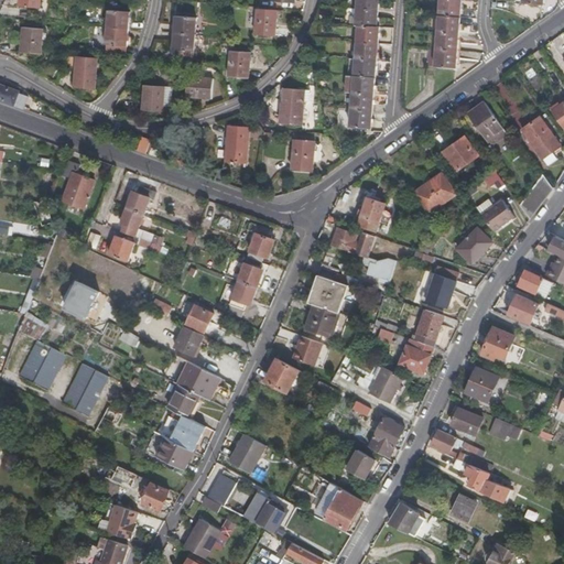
[(440,0),(438,12),(461,13),(461,0),(440,0)]
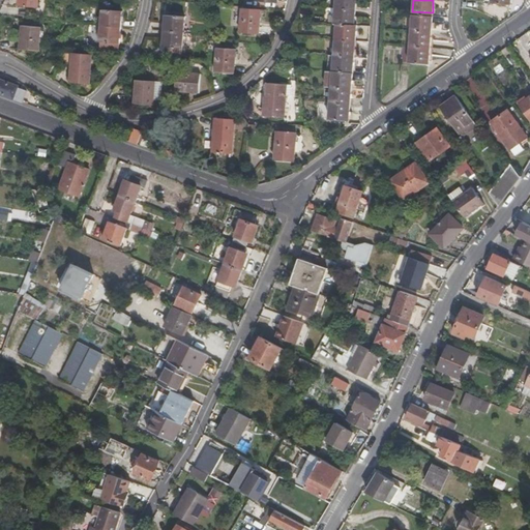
[(337,21),(354,22),(354,6),(336,4),(335,20),(337,21)]
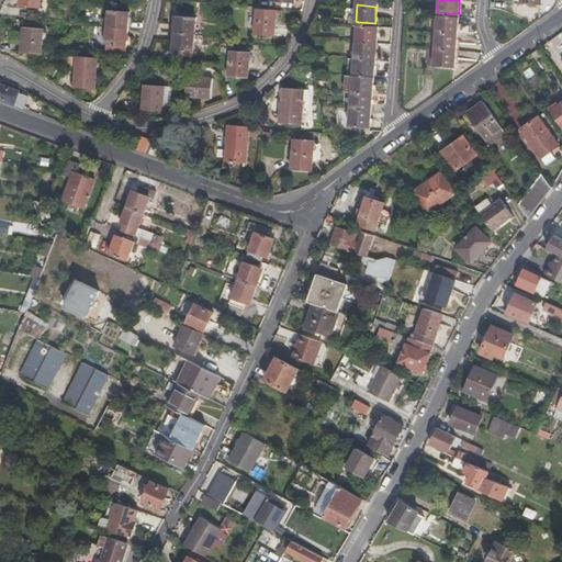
[(273,33),(274,24),(276,9),(257,7),(255,32),(273,33)]
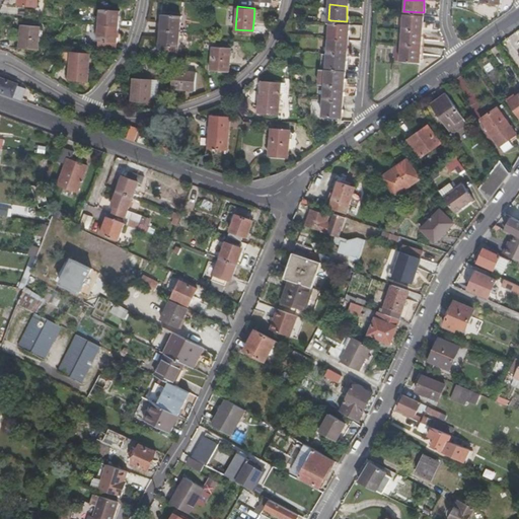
[(101,7),(100,22),(119,24),(120,14),(120,9),(101,7)]
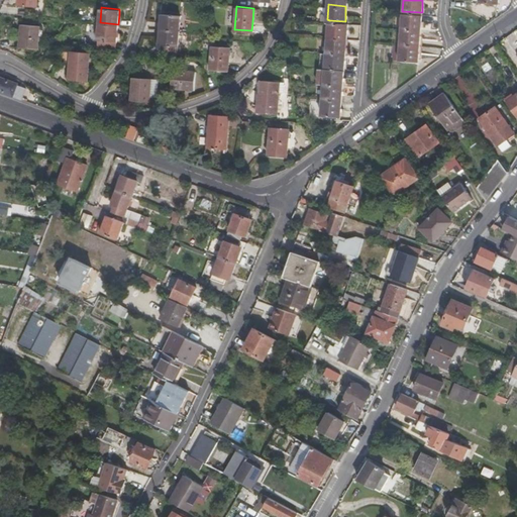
[(401,26),(421,28),(422,12),(402,11),(401,26)]
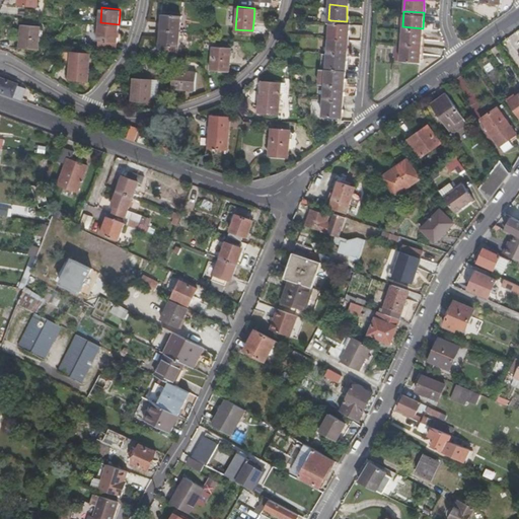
[(164,12),(162,28),(179,29),(180,22),(181,14),(164,12)]
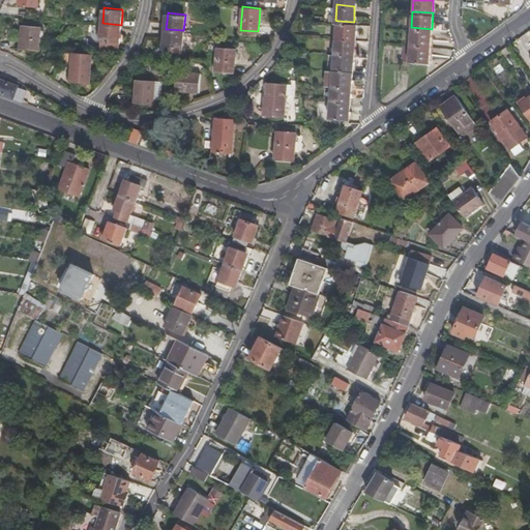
[(337,21),(336,37),(355,38),(356,22),(354,22),(337,21)]
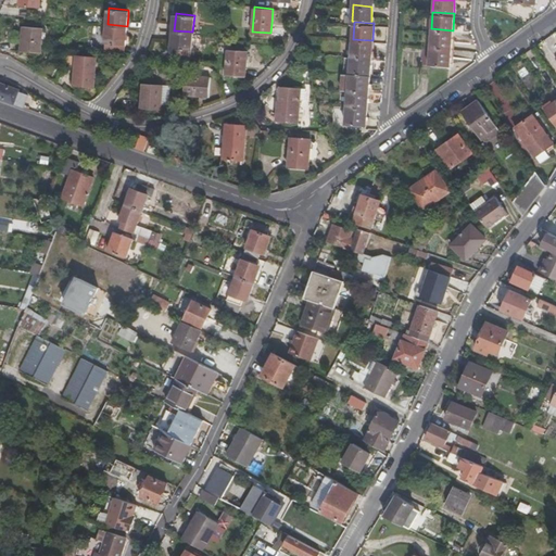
[(105,49),(125,50),(127,26),(108,24),(105,49)]
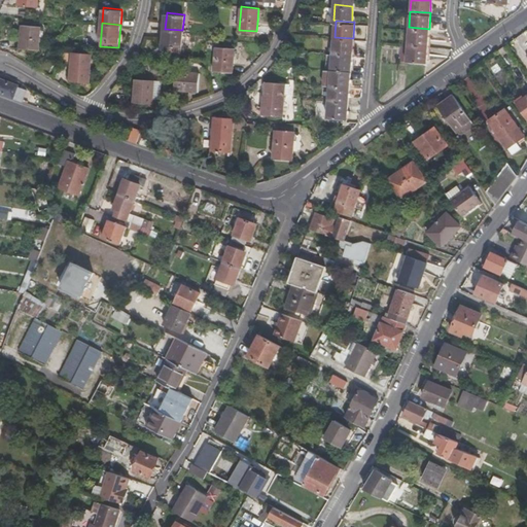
[(36,51),(37,42),(37,27),(20,26),(18,49),(36,51)]
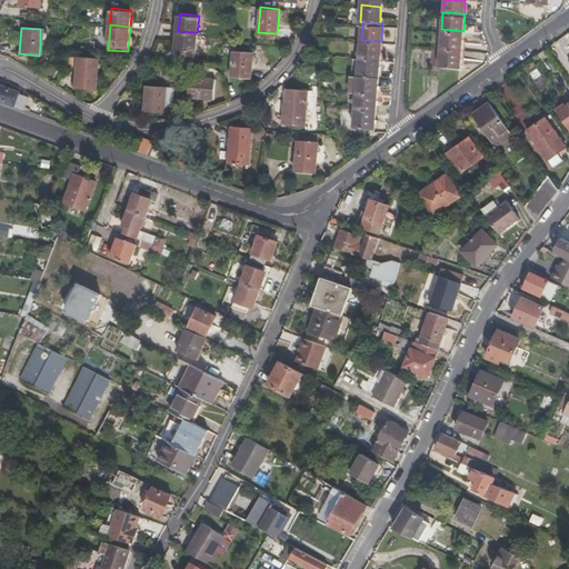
[(440,47),(461,48),(463,31),(441,29),(440,47)]
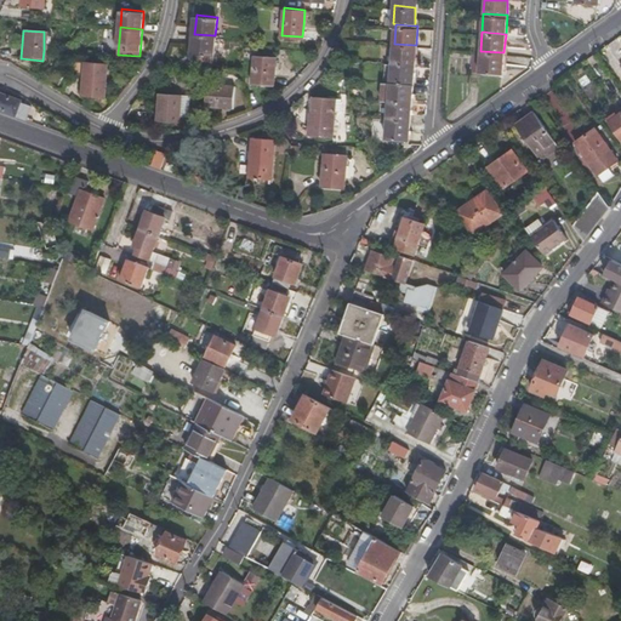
[(211,58),(214,58),(215,35),(194,34),(193,52),(198,53),(198,57),(211,58)]
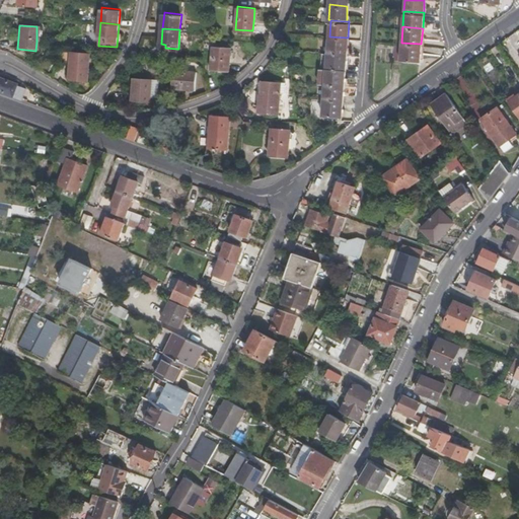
[(327,52),(347,54),(348,38),(329,36),(327,52)]
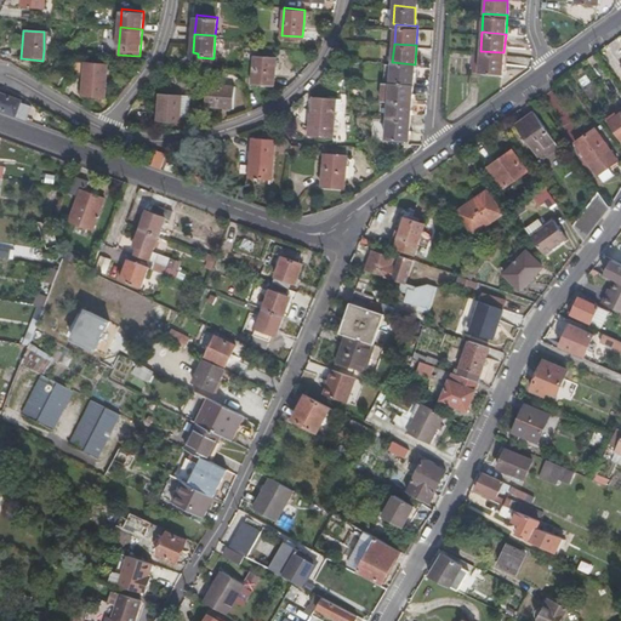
[(479,70),(502,72),(503,52),(480,51),(479,70)]
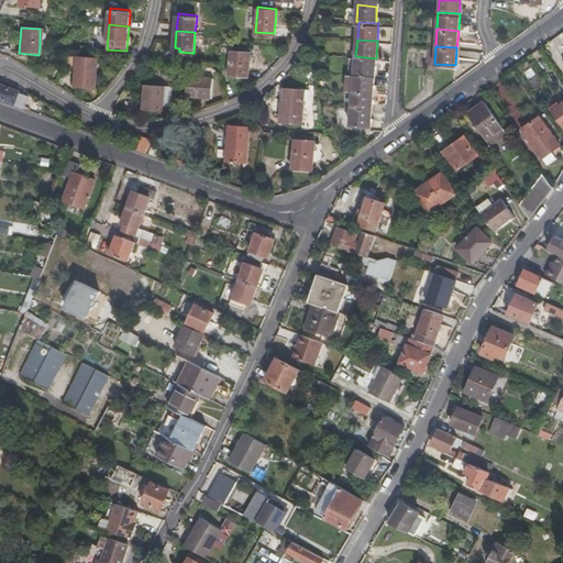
[(229,74),(247,76),(250,50),(231,47),(229,74)]
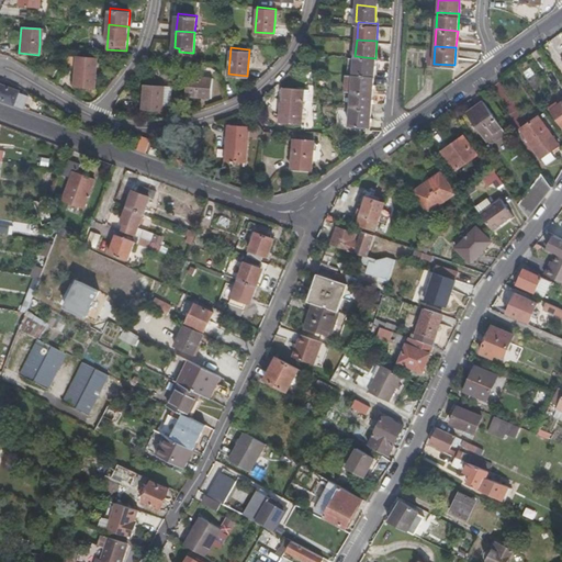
[(353,72),(374,74),(375,58),(355,56),(353,72)]
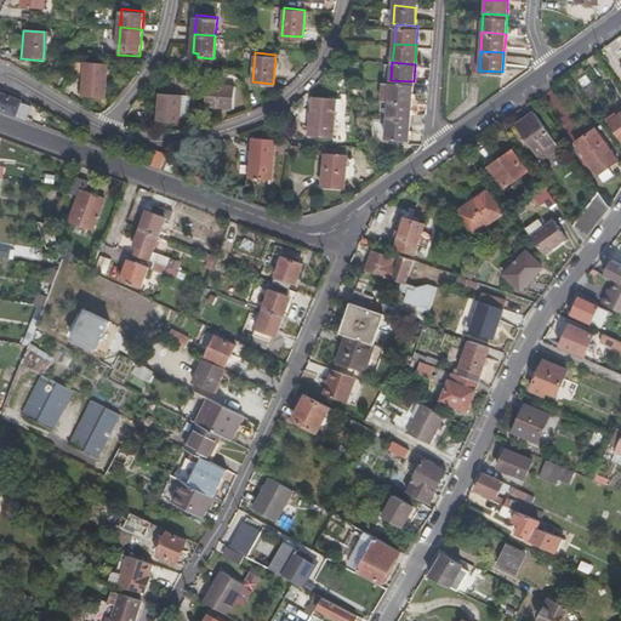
[(104,97),(108,67),(107,64),(86,63),(84,95),(104,97)]
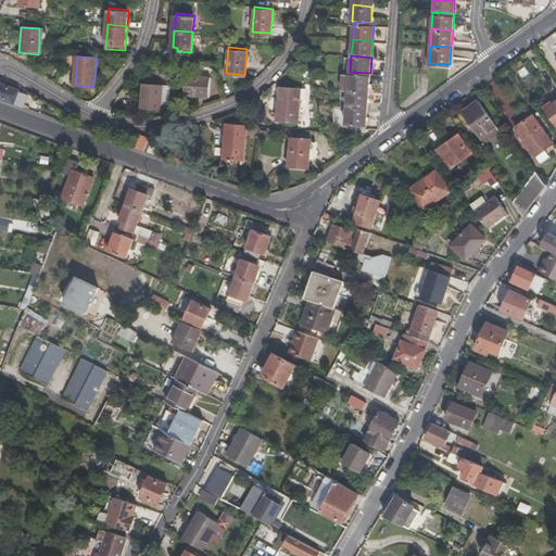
[(370,73),(350,72),(349,89),(351,88),(369,89),(370,73)]
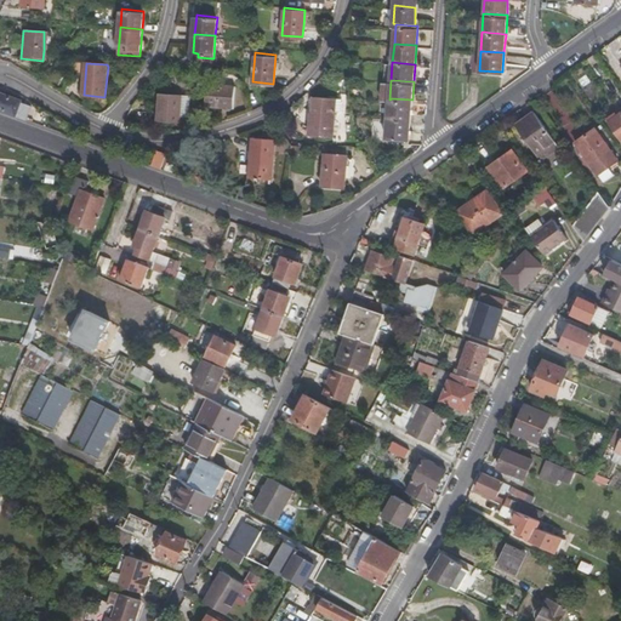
[(209,104),(234,107),(237,85),(211,83),(209,104)]
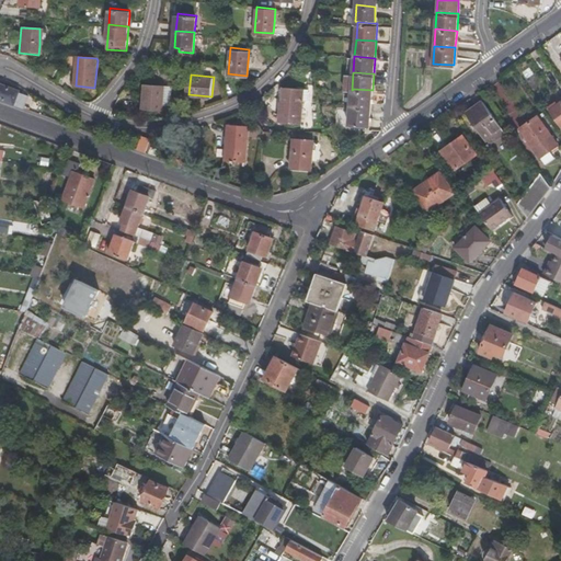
[(163,109),(165,94),(167,83),(145,81),(144,98),(137,96),(137,107),(163,109)]
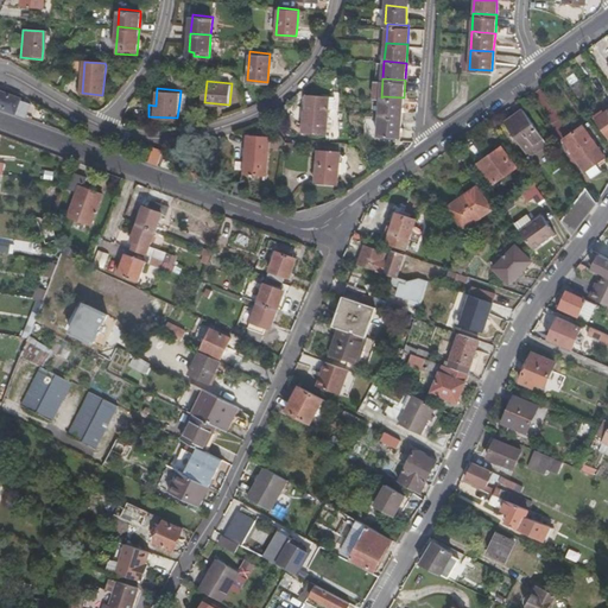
[(0,89),(0,107),(24,116),(29,102),(19,99),(19,96),(0,89)]
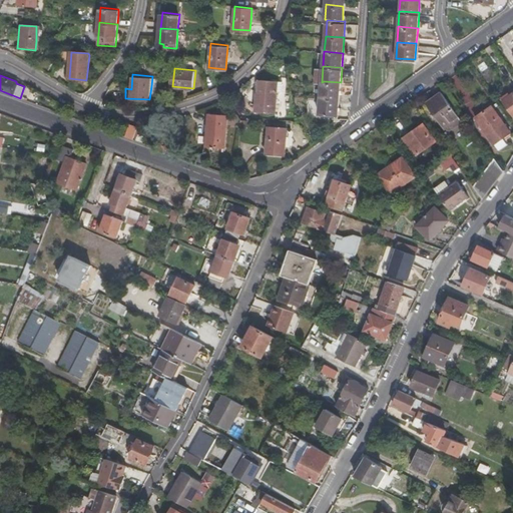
[(275,113),(277,90),(277,82),(259,81),(258,92),(257,93),(255,105),(254,112),(275,113)]
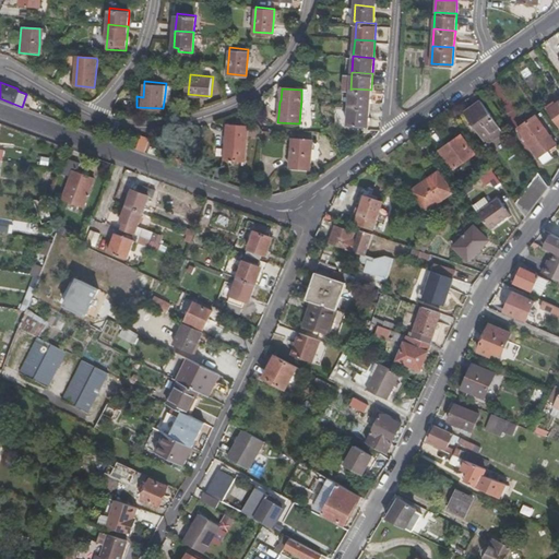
[(371,90),(353,88),(351,90),(349,106),(370,107),(371,90)]
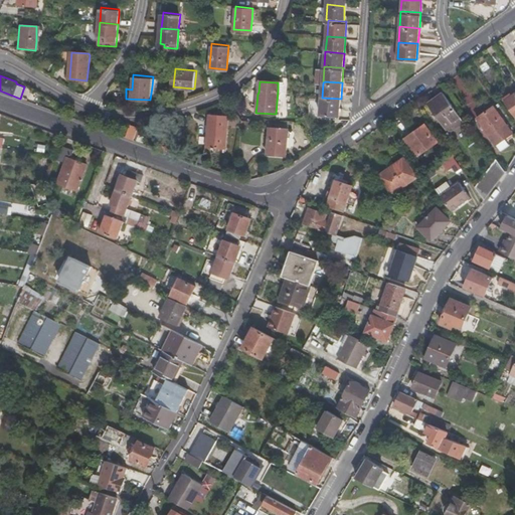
[(456,87),(469,102),(474,97),(461,82),(456,87)]
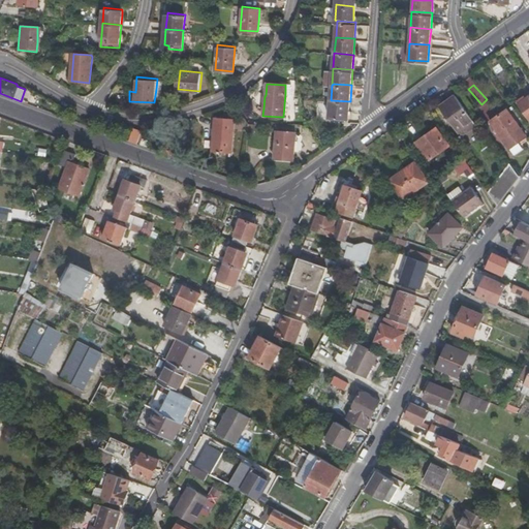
[(528,96),(519,104),(528,118),(528,96)]
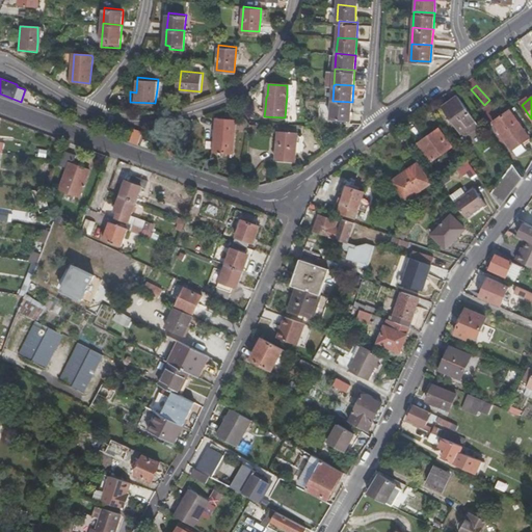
[(480,128),(457,98),(443,108),(464,138),(480,128)]
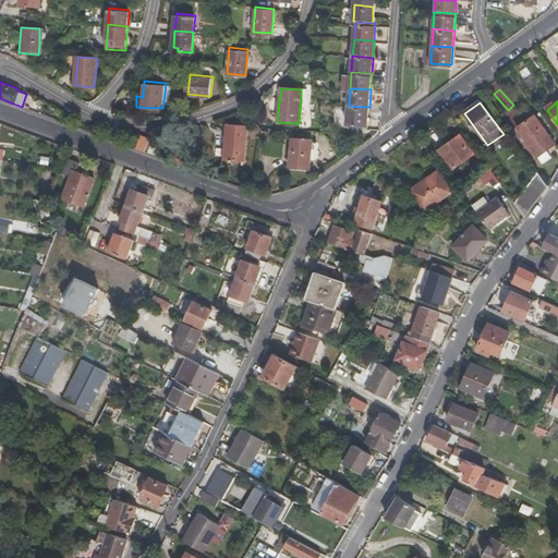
[(348,122),(367,124),(370,107),(349,106),(348,122)]
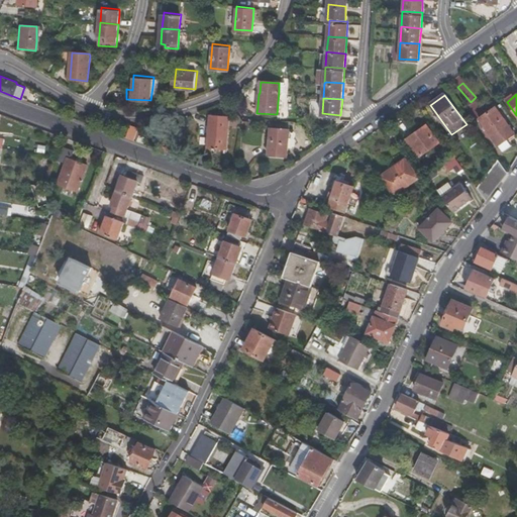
[(322,100),(311,100),(310,117),(321,118),(322,100)]
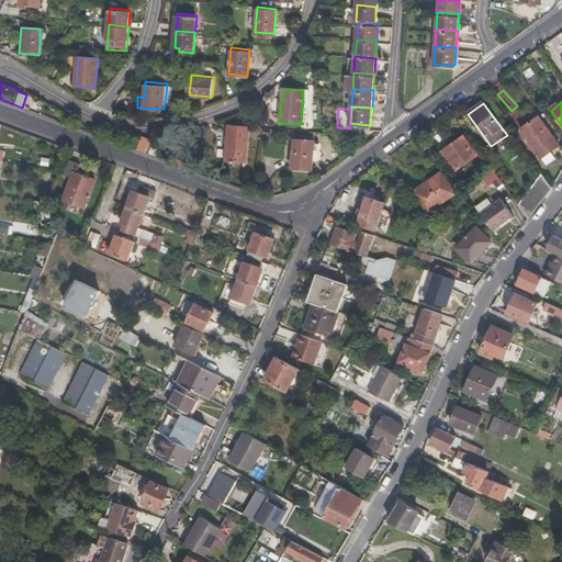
[(561,147),(540,119),(523,132),(534,147),(549,168),(558,161),(552,154),(561,147)]
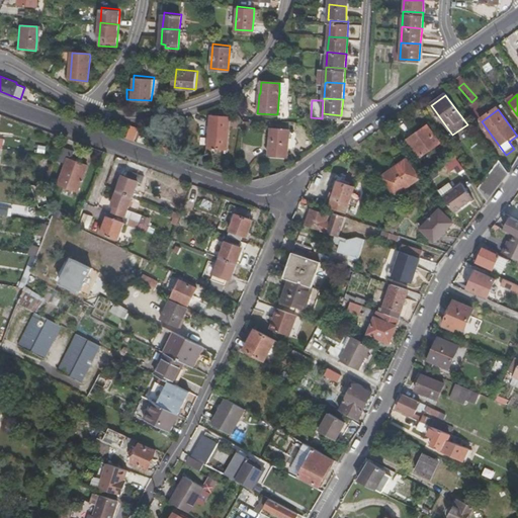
[(229,125),(241,126),(242,116),(210,114),(209,131),(208,147),(227,148),(229,125)]
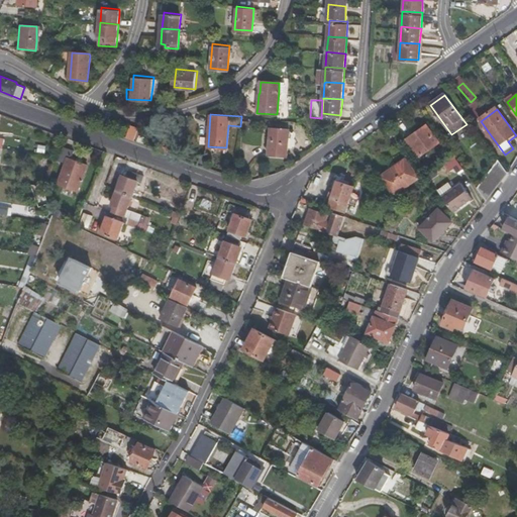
[(130,125),(125,137),(134,140),(138,128),(130,125)]
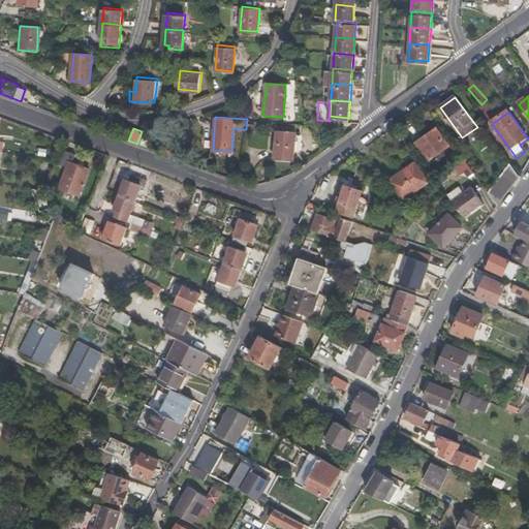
[(289,131),(277,130),(275,157),(287,158),(294,158),(296,131),(289,131)]
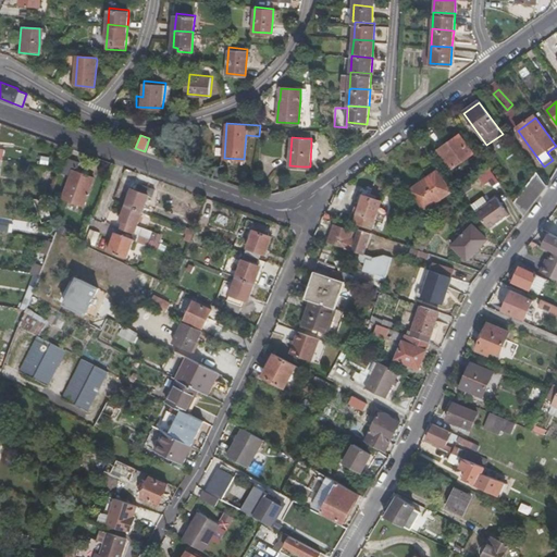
[(472,156),(459,137),(440,151),(453,170),(472,156)]
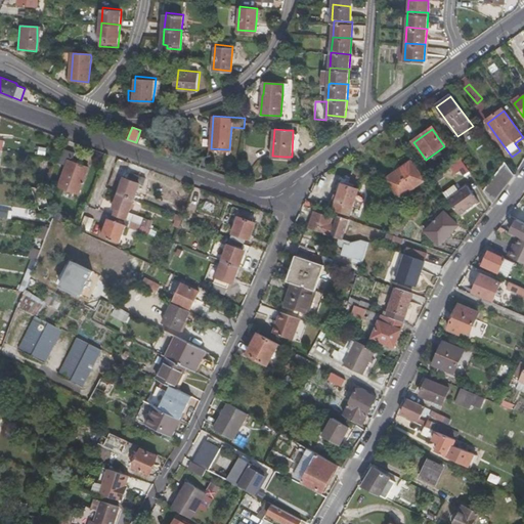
[(69,168),(61,188),(81,195),(90,169),(75,163),(77,156),(66,150),(61,165),(69,168)]
